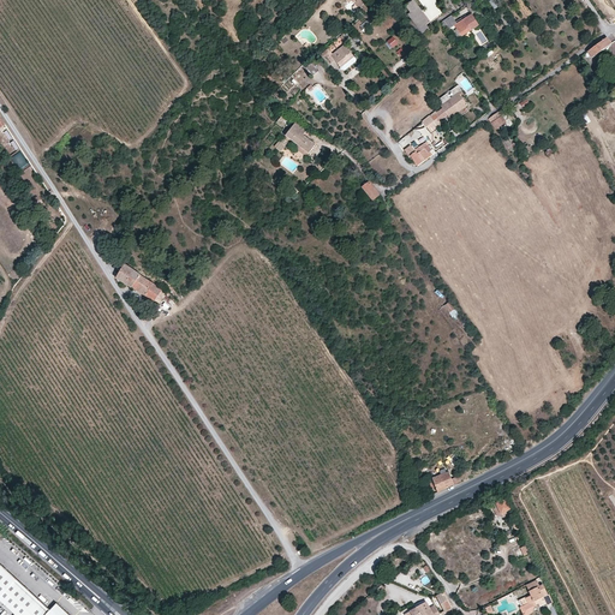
[(351,0),(364,15),(370,10),(360,0),(347,0),(350,1),(351,0)]
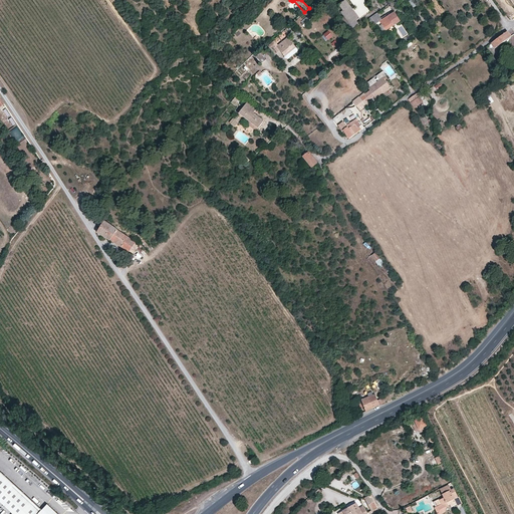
[(341,12),(344,16),(350,25),(356,21),(359,19),(370,10),(370,9),(362,0),(348,0),(355,8),(352,9),(345,0),(339,5),(343,10),(341,12)]
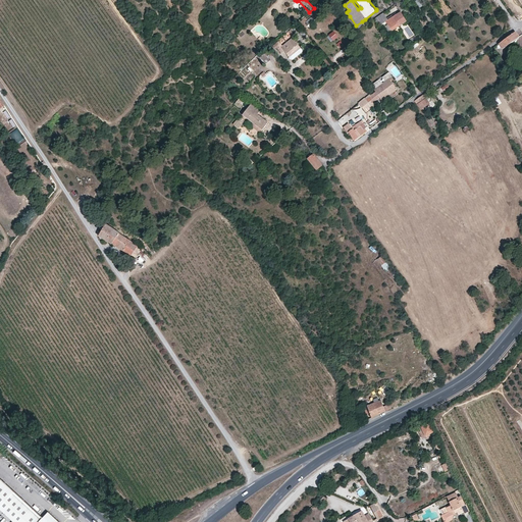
[(374,19),(378,27),(380,24),(387,35),(407,21),(401,12),(386,21),(381,14),(374,19)]
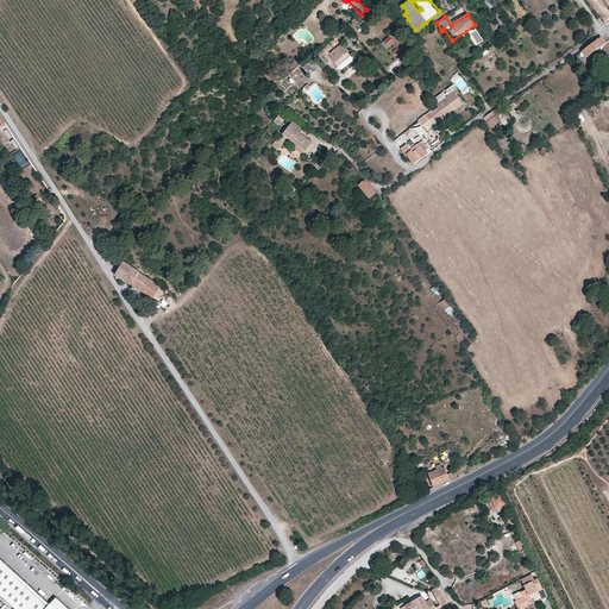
[(408,19),(401,24),(413,41),(413,39),(427,30),(422,25),(415,30),(408,19)]
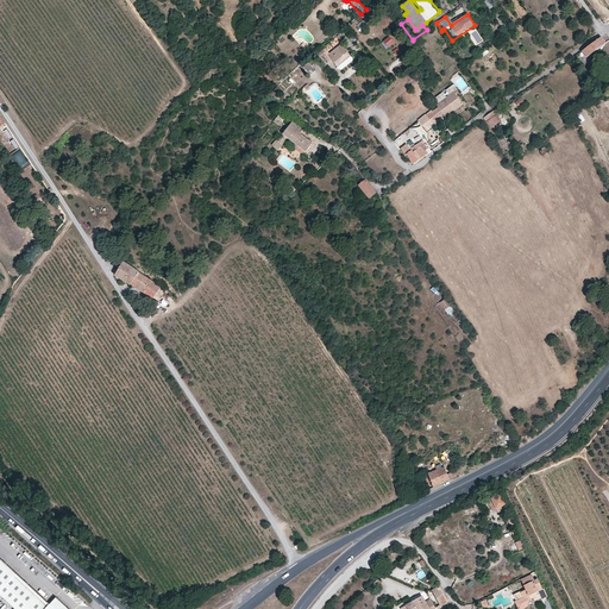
[(360,32),(370,25),(366,20),(357,29),(360,32)]
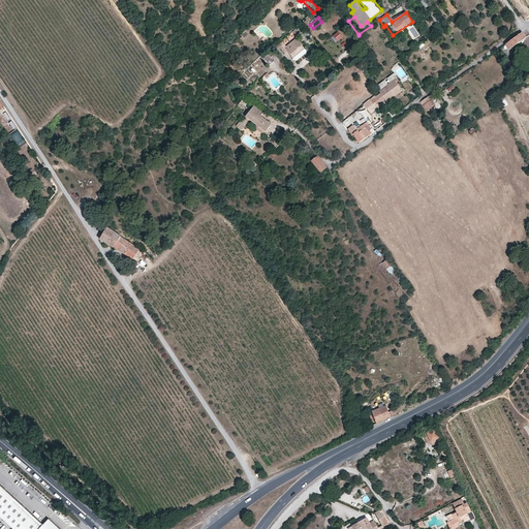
[(337,41),(343,36),(338,30),(333,34),(337,41)]
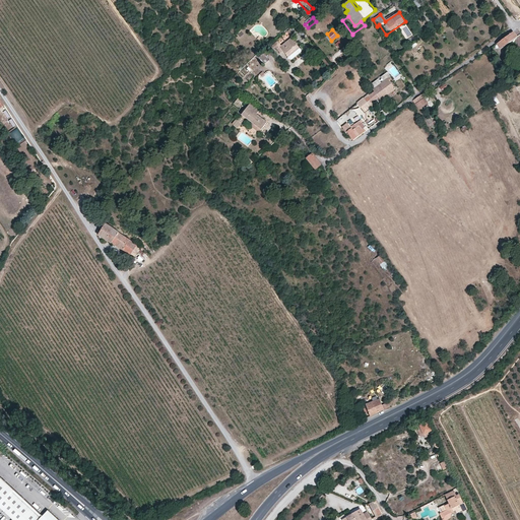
[(517,37),(514,33),(498,44),(495,46),(498,51),(517,37)]
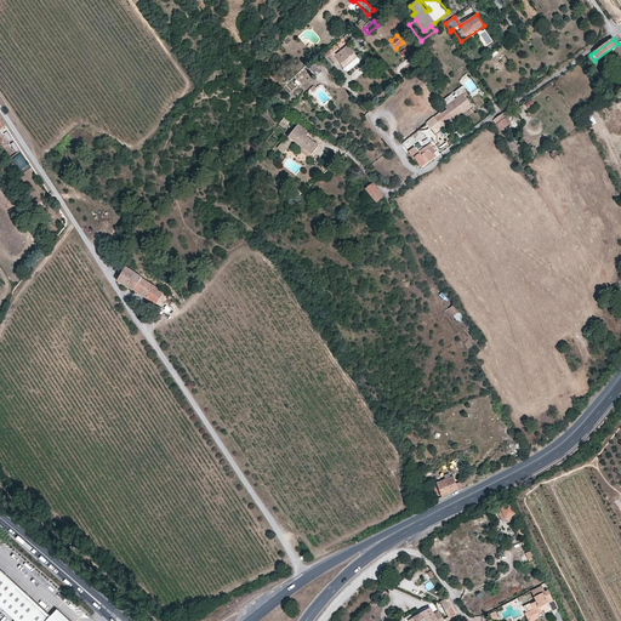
[(486,49),(490,55),(500,49),(495,43),(486,49)]
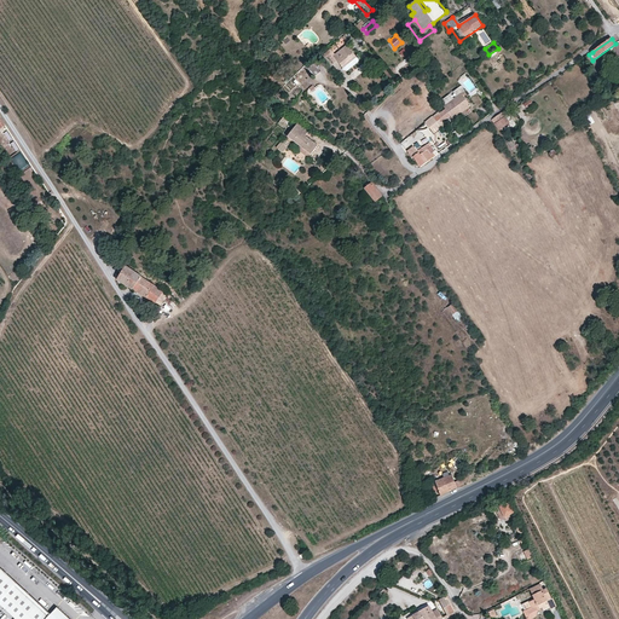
[(343,69),(357,57),(347,45),(335,55),(330,50),(325,53),(334,63),(336,61),(343,69)]
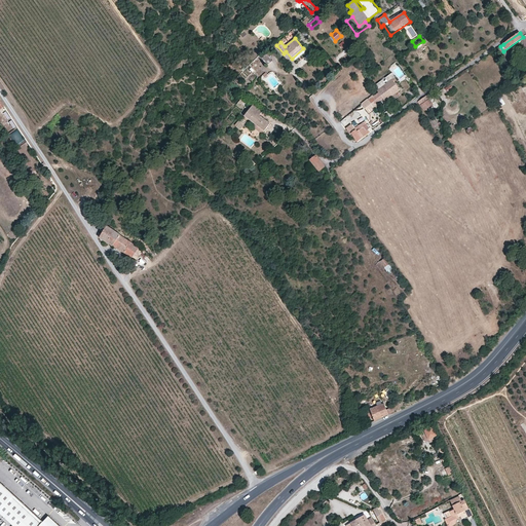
[(272,62),(266,54),(261,59),(267,66),(272,62)]
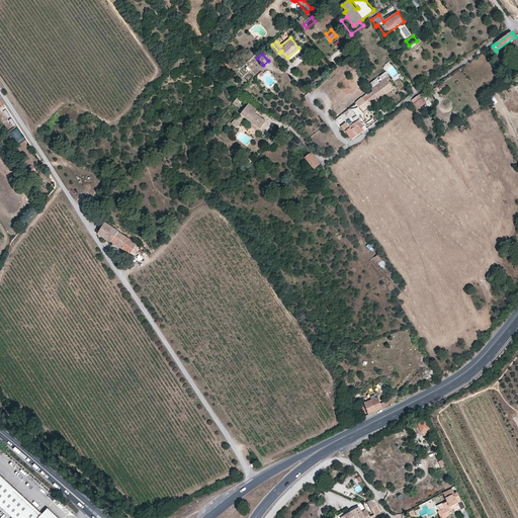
[(249,71),(244,66),(240,71),(244,75),(249,71)]
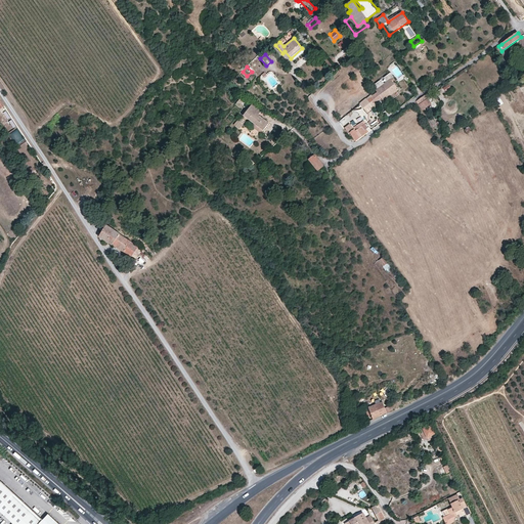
[(391,80),(390,78),(383,84),(384,86),(377,91),(378,93),(386,87),(385,85),(391,80)]
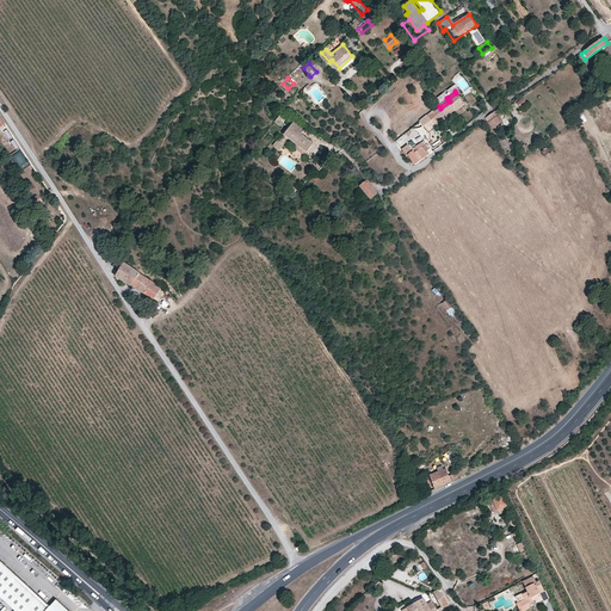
[(466,106),(456,93),(449,99),(450,102),(440,109),(448,119),(456,113),(466,106)]
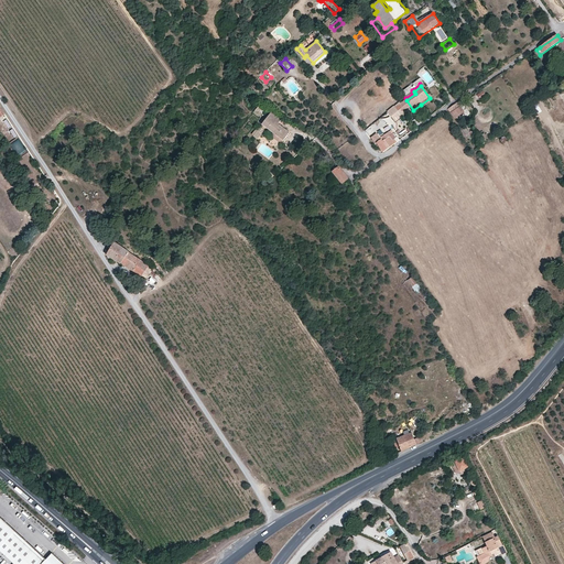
[(448,109),(455,119),(465,112),(467,115),(469,112),(461,100),(454,106),(448,109)]
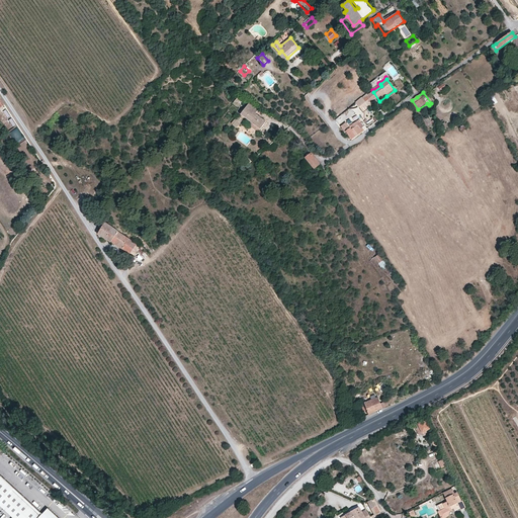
[(372,106),(368,97),(364,100),(362,98),(356,103),(359,107),(364,112),(372,106)]
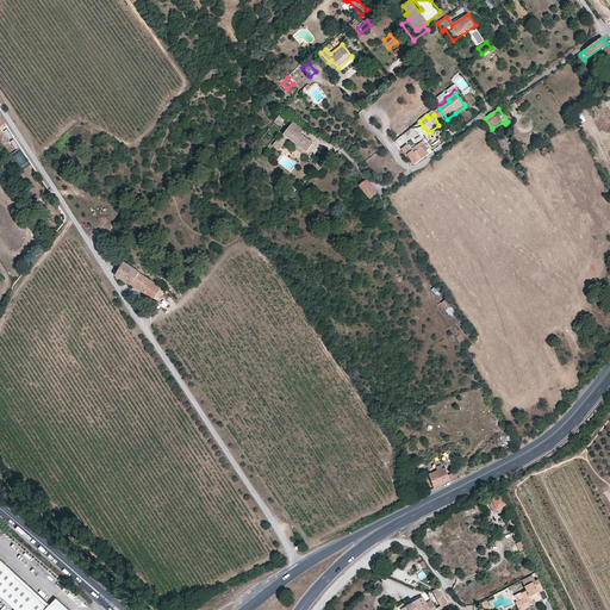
[(302,135),(305,129),(294,120),(293,122),(284,135),(297,144),(306,151),(307,153),(313,143),(302,135)]
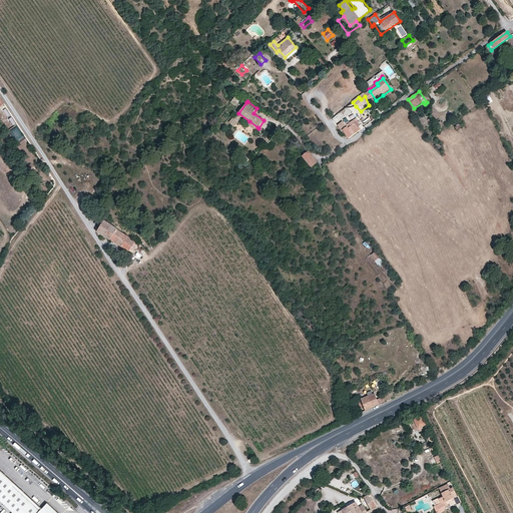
[(420,117),(427,127),(429,126),(428,124),(431,122),(429,119),(428,120),(424,114),(420,117)]
